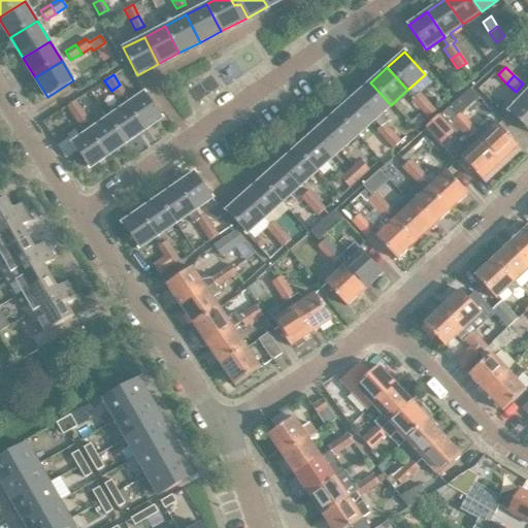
[(376,130),(385,139),(392,132),(385,124),(388,121),(382,113),(391,105),(370,83),(353,98),(373,121),(380,127),(376,130)]
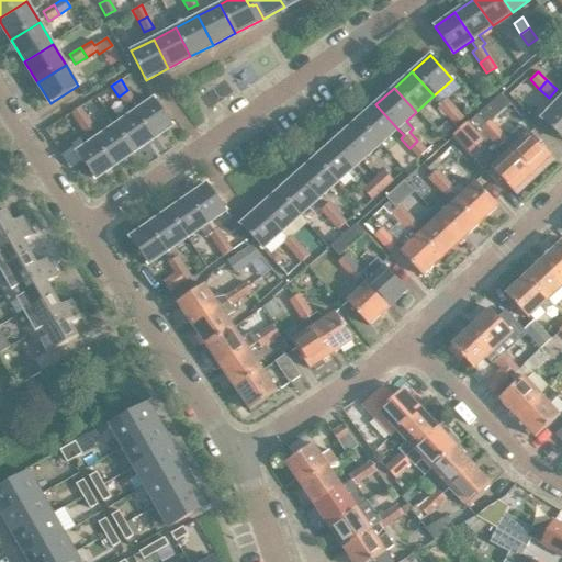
[(126,107),(135,100),(127,90),(119,97),(126,107)]
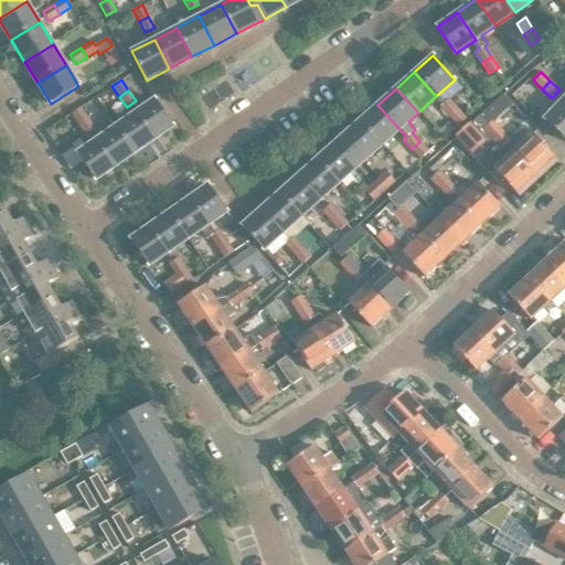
[(448,116),(457,108),(448,98),(440,106),(448,116)]
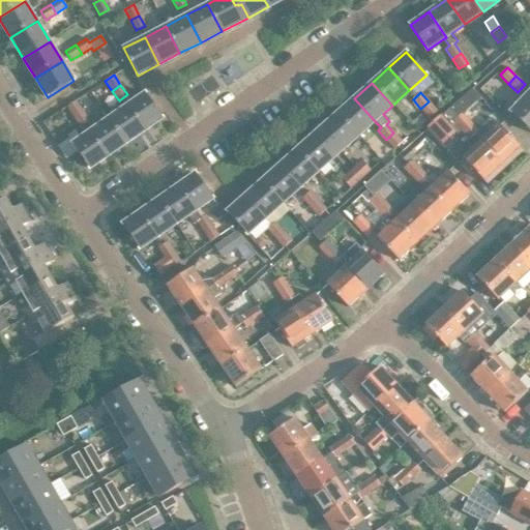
[(144,130),(163,118),(145,93),(126,106),(144,130)]
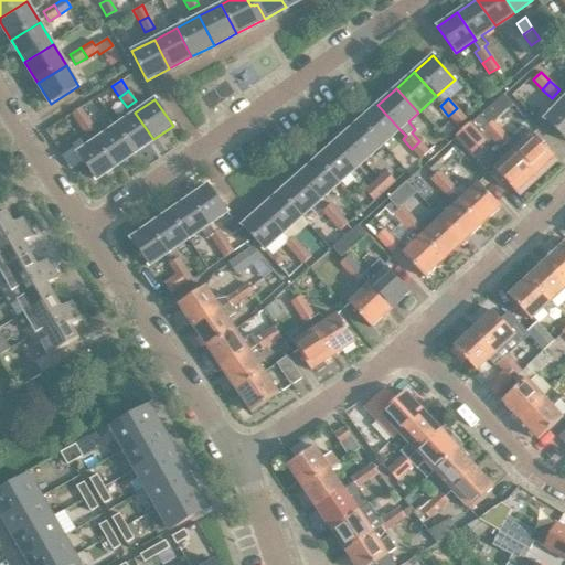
[(564,103),(562,100),(544,119),(564,139),(564,103)]
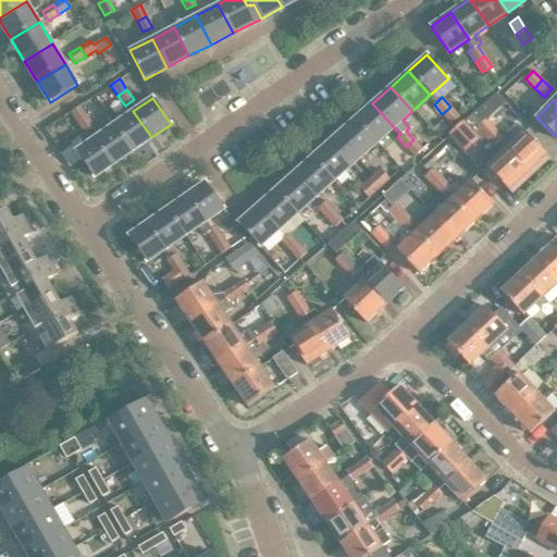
[(84,102),(70,112),(77,123),(86,116),(85,115),(90,112),(84,102)]
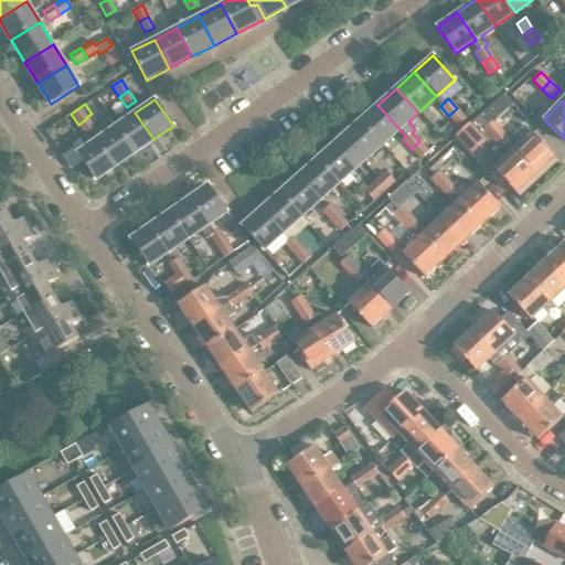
[(359,121),(381,146),(400,129),(377,105),(359,121)]
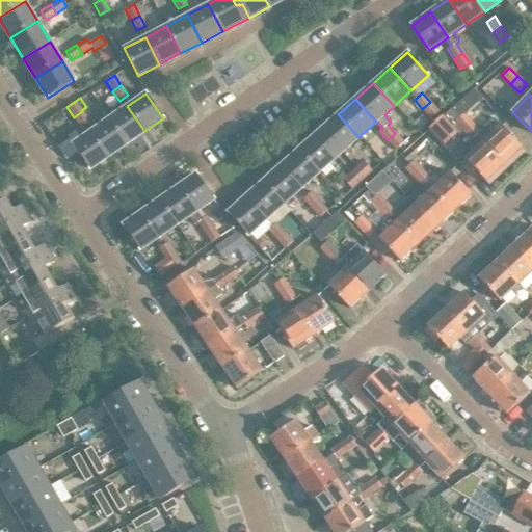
[(430,117),(439,111),(430,102),(422,109),(430,117)]
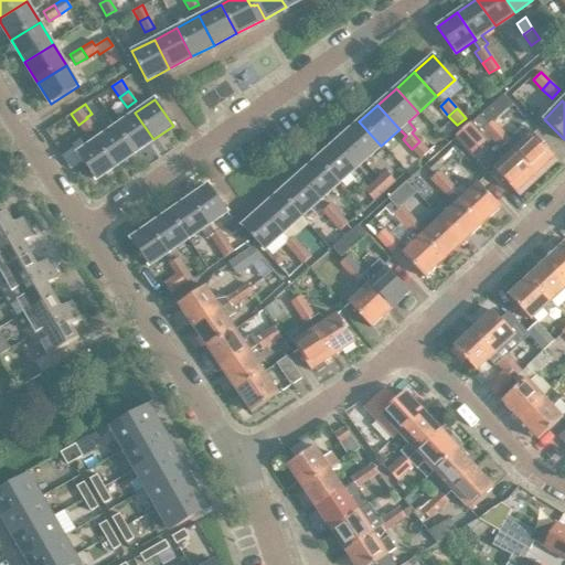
[(153,139),(135,113),(116,126),(135,152),(153,139)]
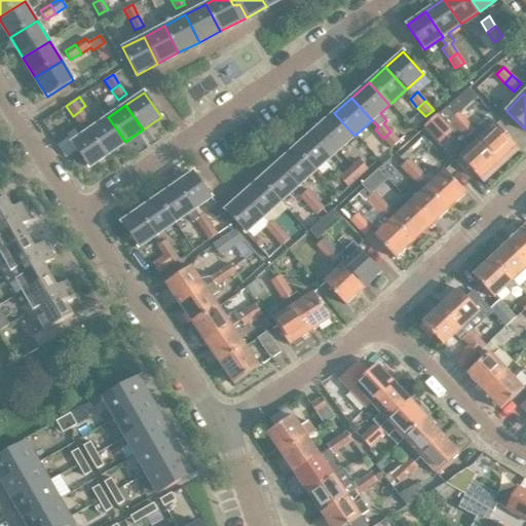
[(437,143),(451,130),(445,124),(450,119),(454,116),(446,107),(423,127),(437,143)]
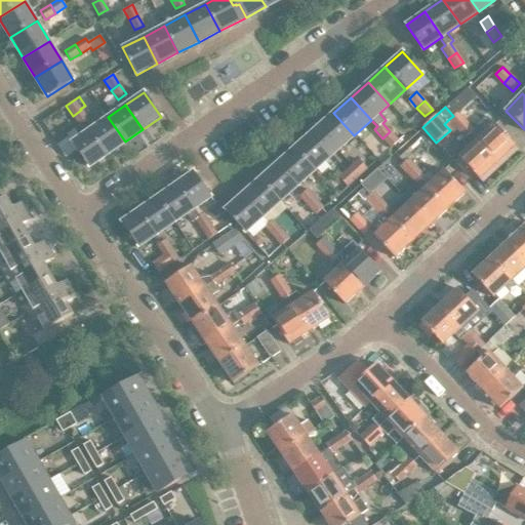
[(107,154),(125,142),(108,117),(96,125),(90,117),(87,119),(81,110),(73,116),(79,125),(84,122),(89,129),(107,154)]
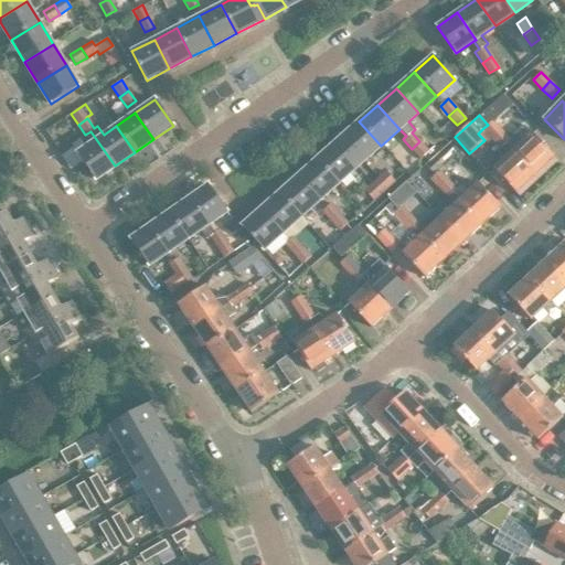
[(359,121),(341,138),(363,162),(381,146),(359,121)]
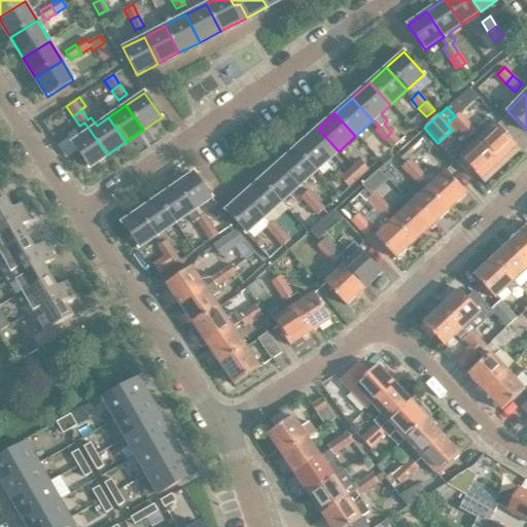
[(459,129),(467,121),(459,113),(455,116),(451,119),(459,129)]
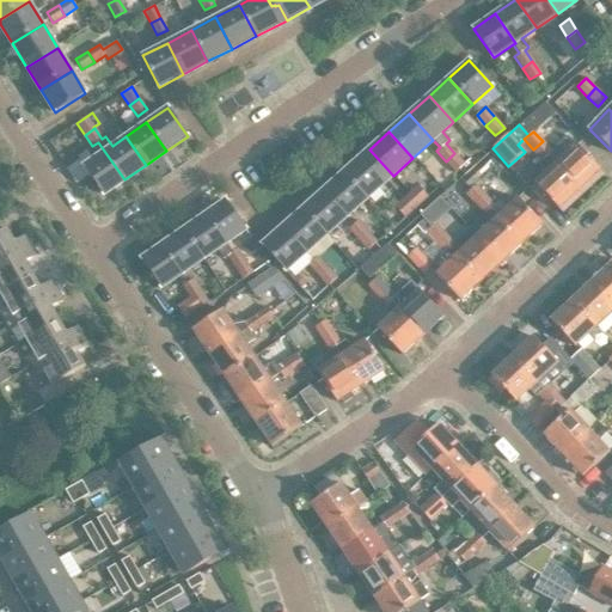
[(481,150),(491,139),(485,133),(475,142),(481,150)]
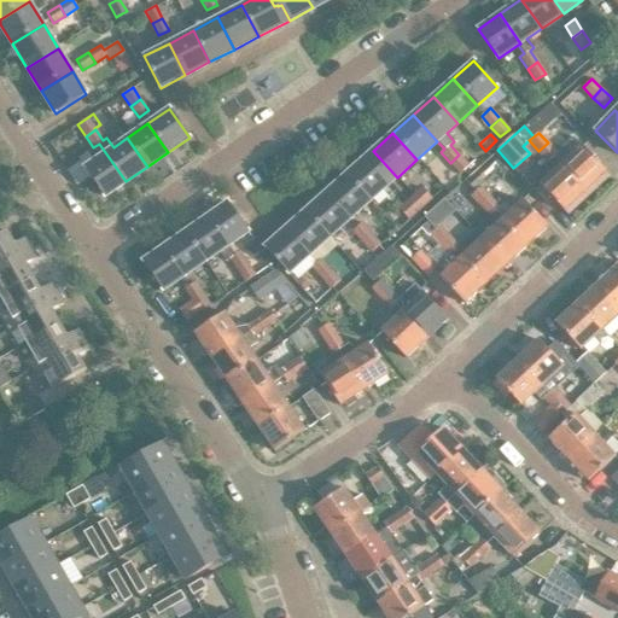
[(557,153),(548,143),(538,151),(548,162),(553,157),(559,164),(584,191),(593,184),(598,186),(608,175),(573,138),(557,153)]
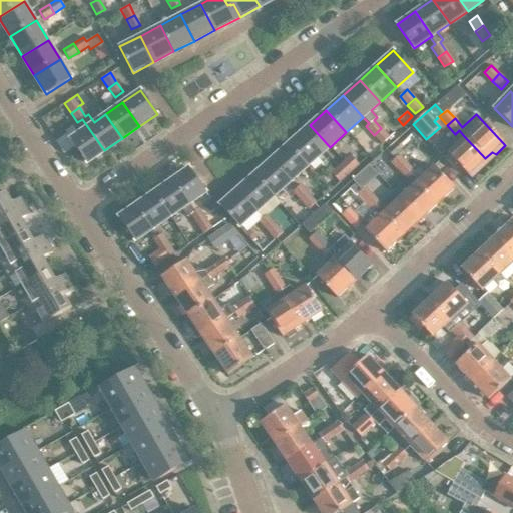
[(86,163),(104,150),(87,126),(82,119),(77,122),(72,126),(77,133),(70,138),(66,133),(55,141),(63,153),(74,145),(86,163)]
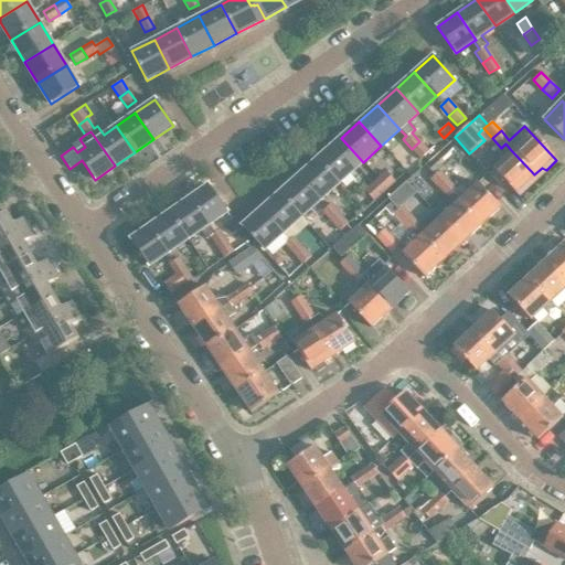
[(420,159),(428,151),(419,141),(412,149),(420,159)]
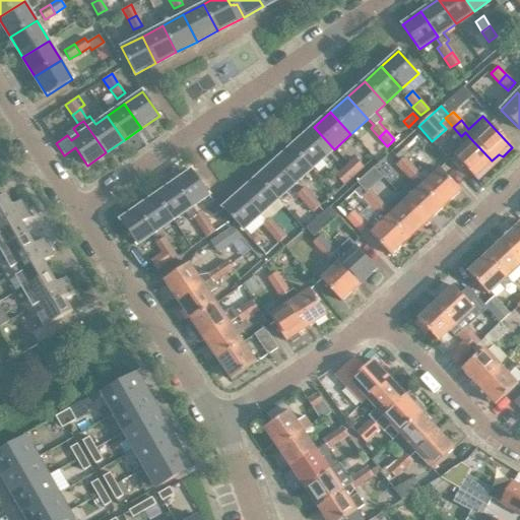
[(309,131),(291,146),(312,169),(329,153),(309,131)]
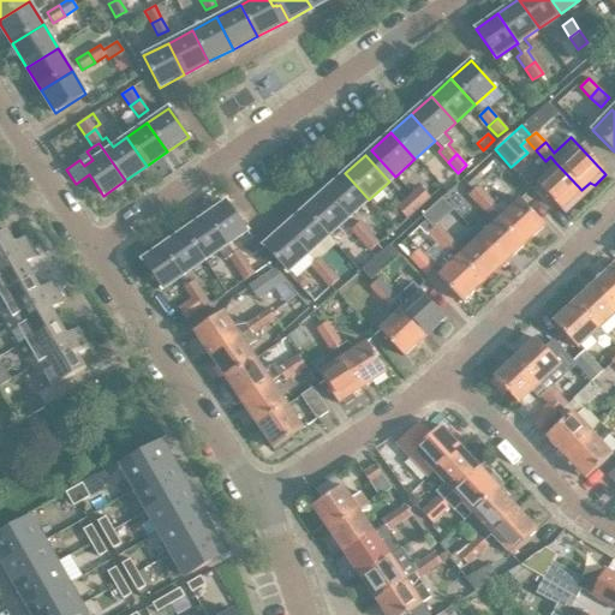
[(581,190),(556,163),(550,156),(545,161),(542,165),(548,172),(536,183),(565,213),(575,202),(573,197),(581,190)]
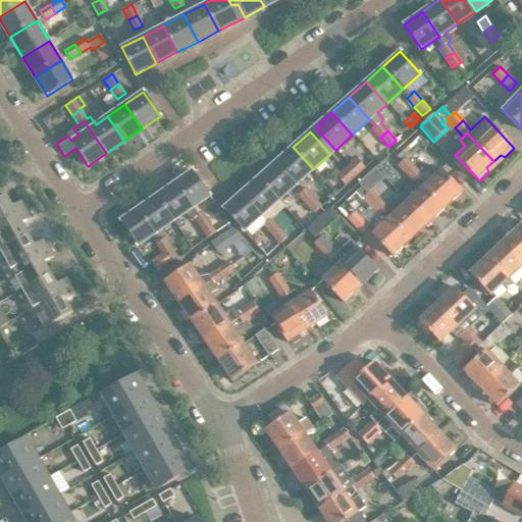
[(293,147),(275,162),(296,185),(313,169),(293,147)]
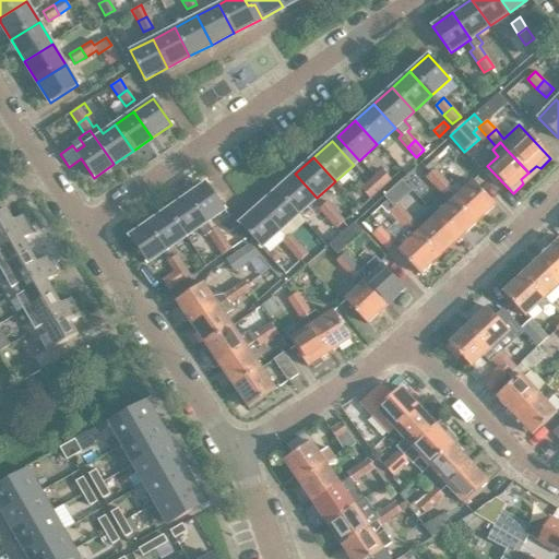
[(382,187),(391,179),(382,169),(373,177),(382,187)]
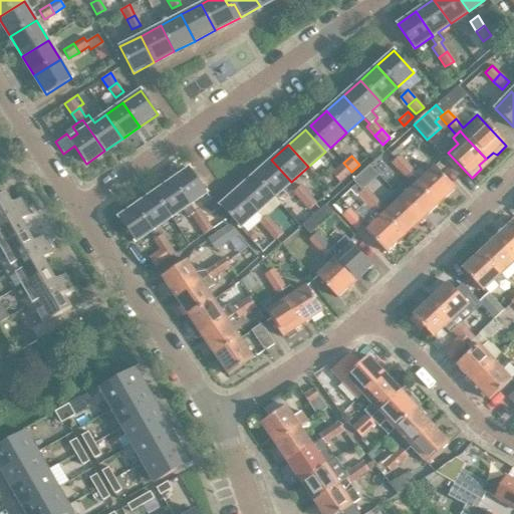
[(400,171),(408,165),(400,156),(392,163),(400,171)]
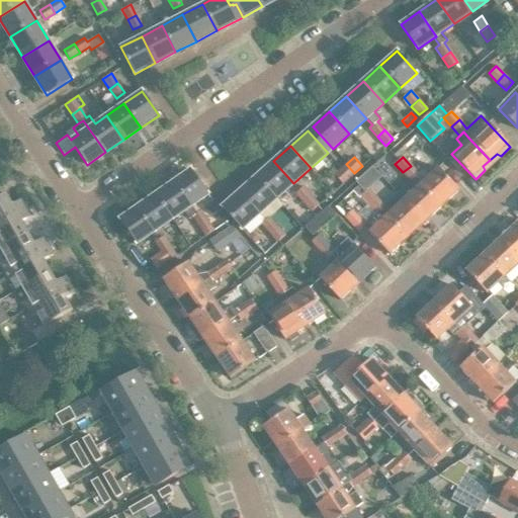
[(276,198),(293,183),(273,161),(256,176),(276,198)]
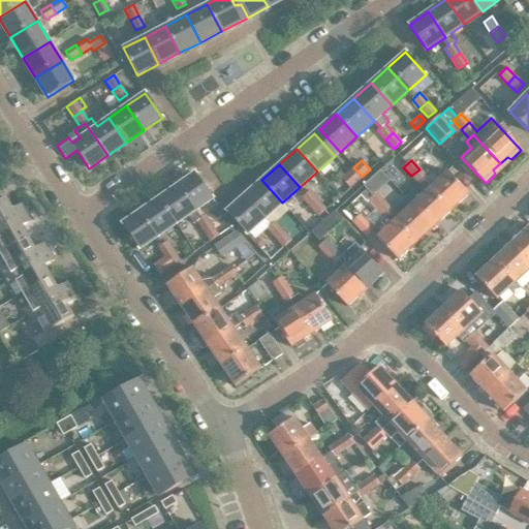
[(381,169),(365,184),(372,192),(389,178),(381,169)]
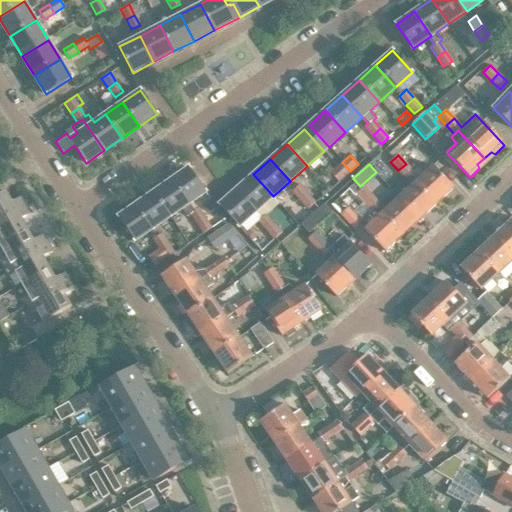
[(409,174),(436,203),(453,187),(432,165),(423,174),(417,168),(413,171),(406,164),(398,170),(405,178),(409,174)]
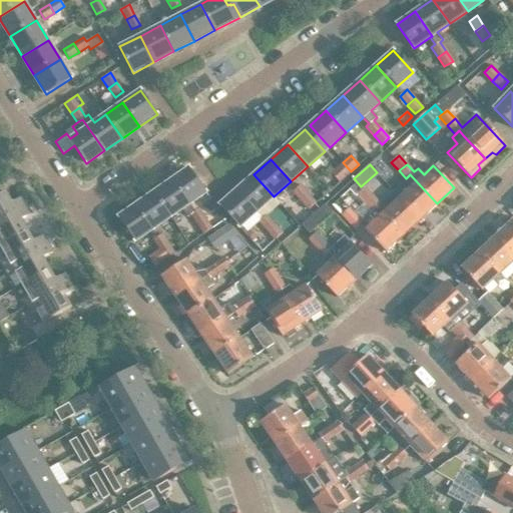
[(339,181),(347,175),(339,166),(332,173),(339,181)]
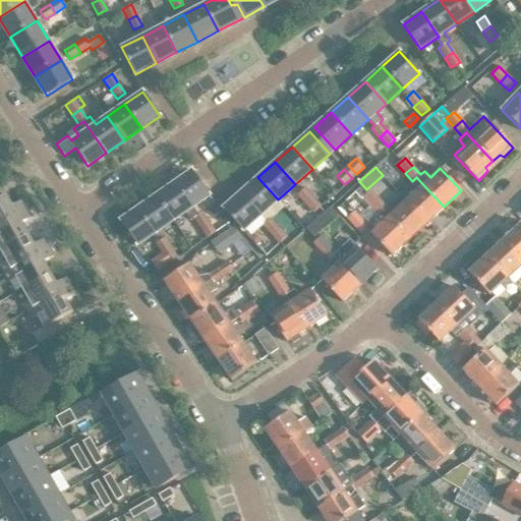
[(174,183),(191,208),(210,195),(192,170),(174,183)]
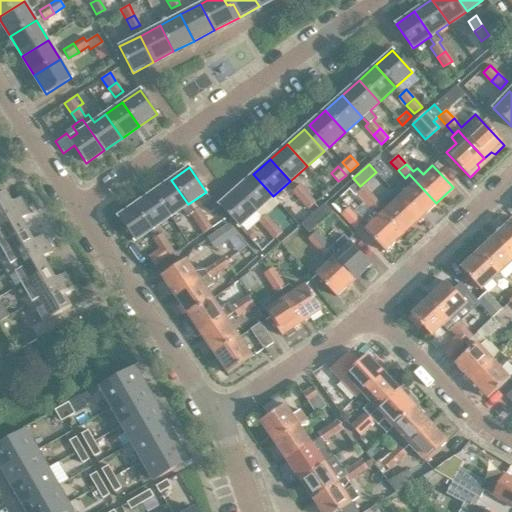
[(253,174),(236,189),(256,211),(273,196),(253,174)]
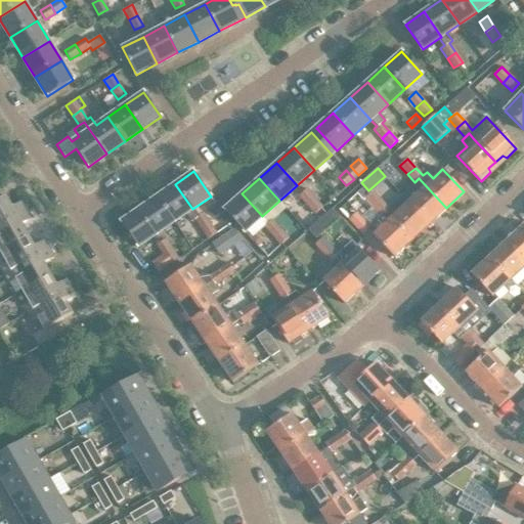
[(401,194),(407,202),(429,224),(446,208),(419,178),(415,182),(401,194)]
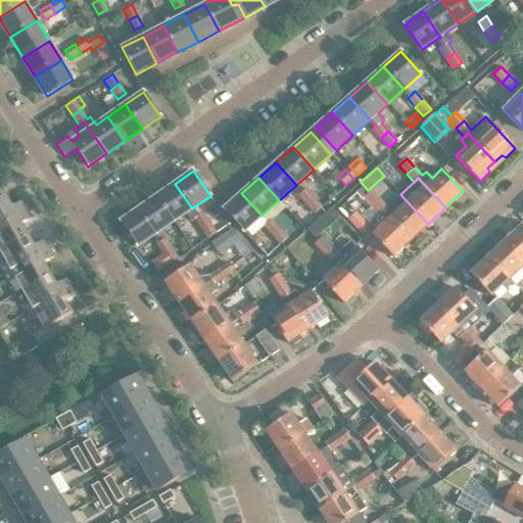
[(194,219),(200,228),(208,223),(202,212),(197,216),(192,208),(175,184),(156,196),(174,221),(185,214),(190,221),(194,219)]
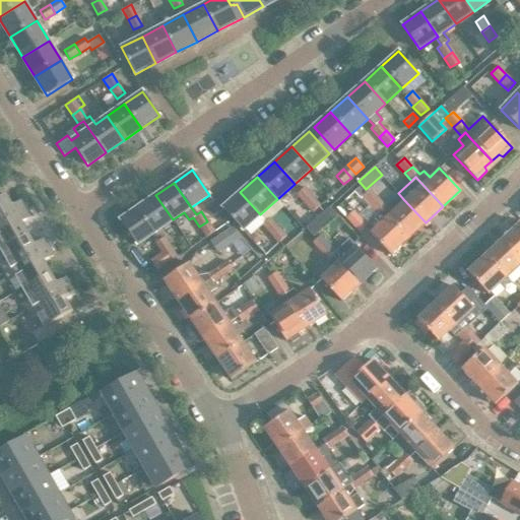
[(365,193),(360,187),(355,190),(370,205),(377,198),(369,190),(365,193)]
